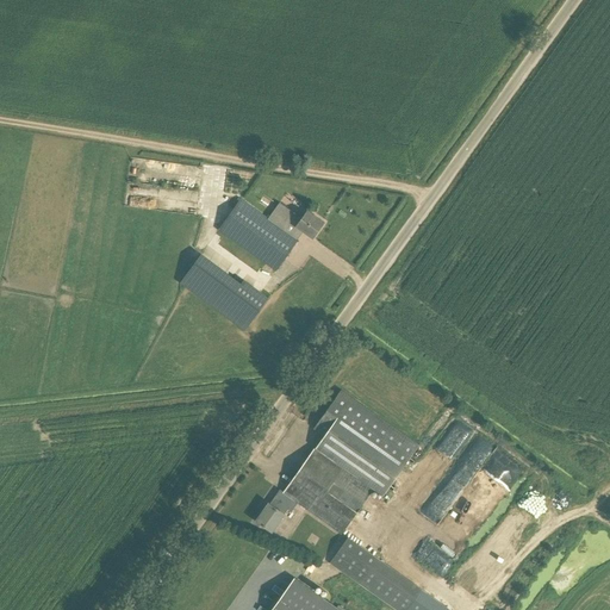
[(141,159),(138,166),(162,170),(165,163),(141,159)]
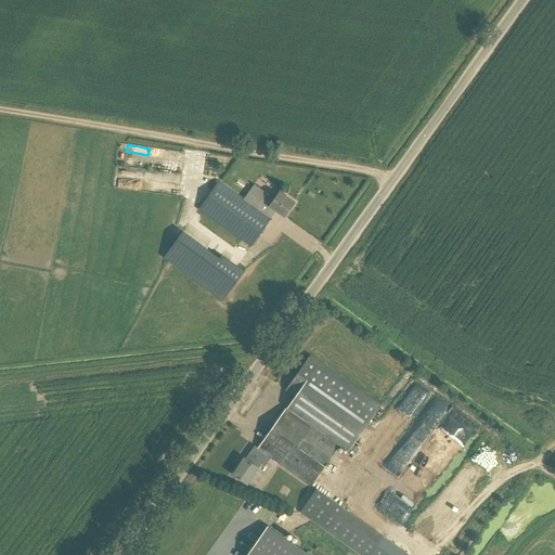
[(275,199),(265,192),(255,184),(244,199),(219,181),(199,209),(252,246),(271,219),(267,216),(272,207),(285,217),(295,203),(280,192),(275,199)]
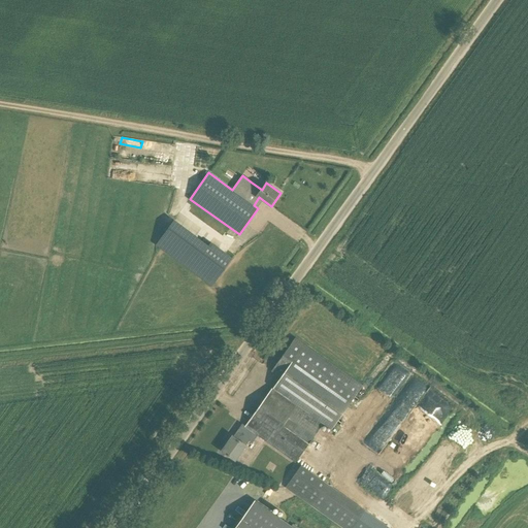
[(208,246),(174,221),(157,244),(212,286),(232,259),(211,242),(208,246)]
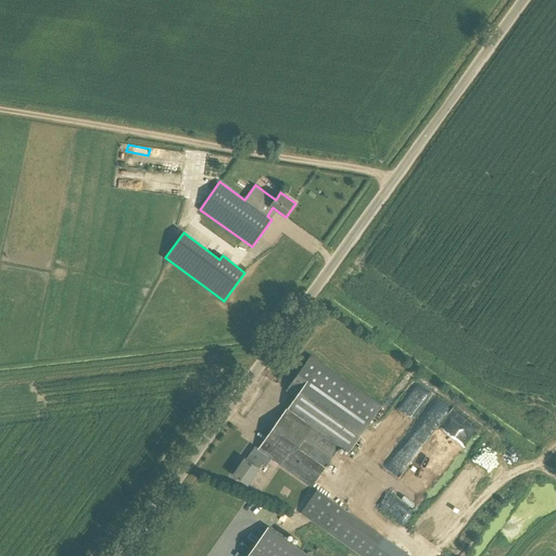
[(311,356),(287,391),(295,397),(289,407),(288,407),(258,449),(256,446),(247,459),(245,459),(235,475),(249,484),(268,456),(312,488),(341,445),(350,452),(382,406),(311,356)]
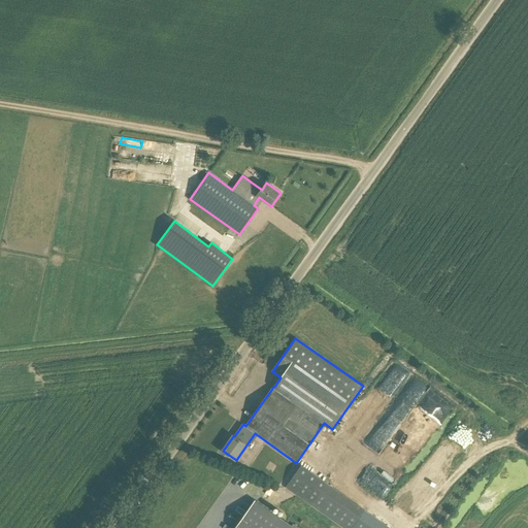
[(351,457),(341,471),(367,488),(376,473),(351,457)]
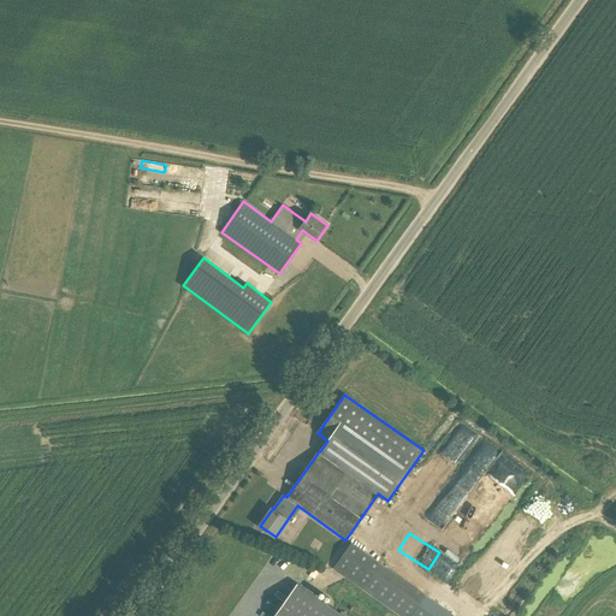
[(408,615),(425,592),(347,543),(330,570),(403,615),(408,615)]
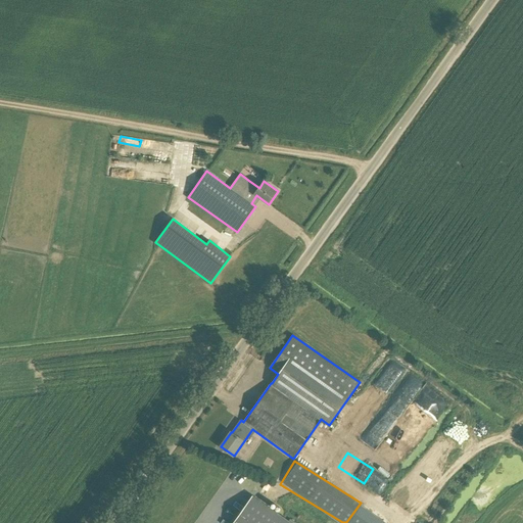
[(288,522),(251,497),(233,522),(288,522)]
